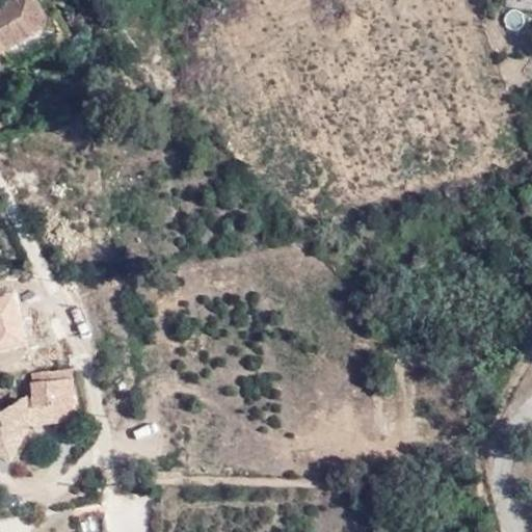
[(48,20),(35,0),(10,0),(0,6),(0,69),(9,63),(3,52),(50,25),(48,20)]
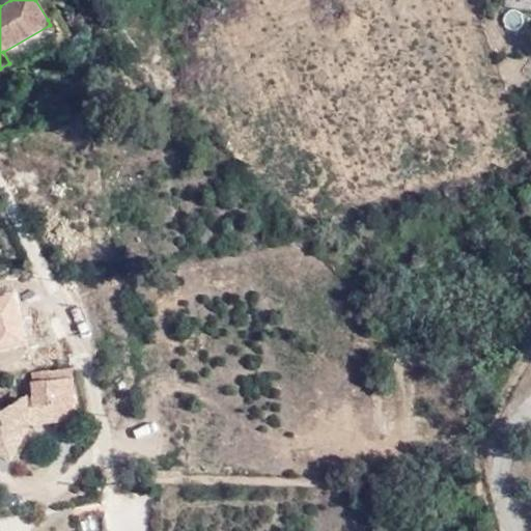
[(58,14),(48,20),(50,25),(3,52),(9,63),(12,68),(71,35),(58,14)]
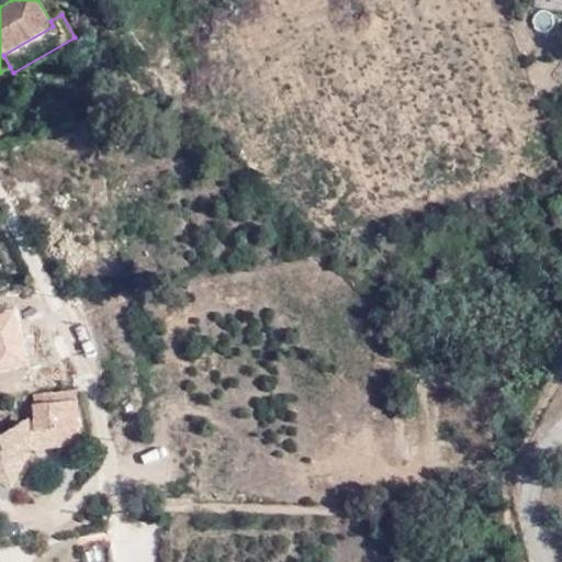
[(33,396),(36,431),(52,429),(54,447),(81,445),(77,391),(33,396)]
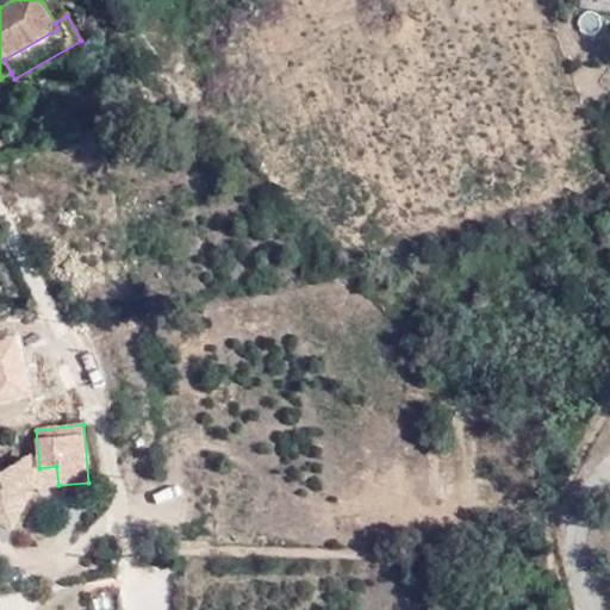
[(56,466),(39,468),(42,486),(58,485),(56,466)]
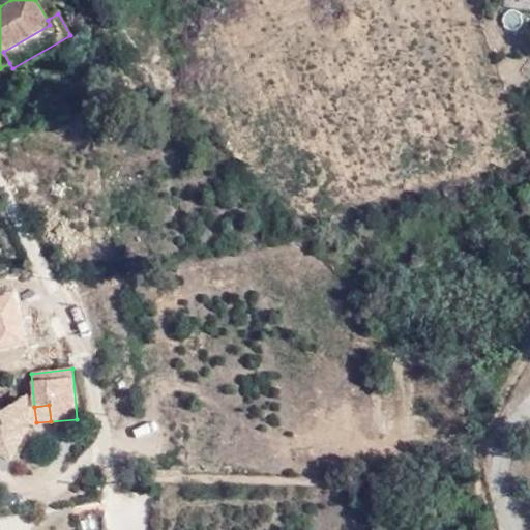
[(108,529),(105,509),(78,514),(80,529),(108,529)]
